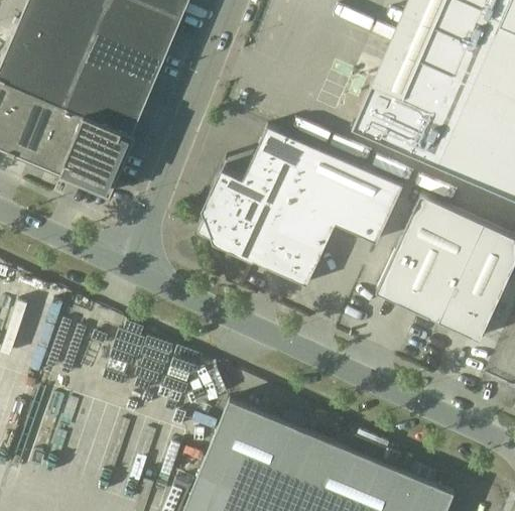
[(189,0),(29,0),(0,71),(0,147),(74,177),(73,181),(111,197),(128,157),(124,156),(189,0)]
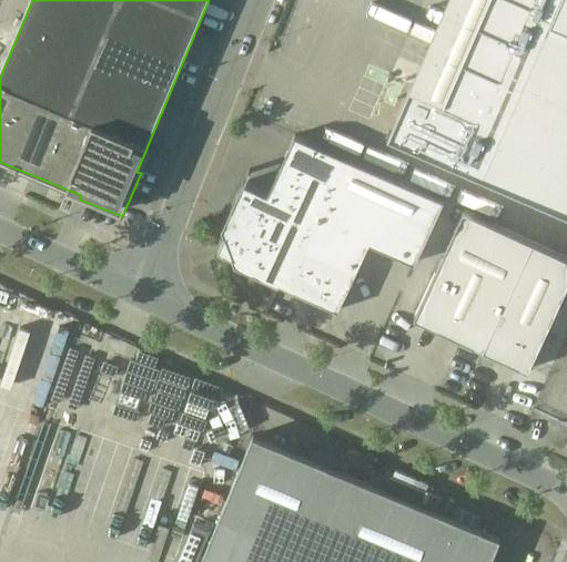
[(566,0),(485,0),(441,104),(411,91),(388,141),(566,217),(566,0)]
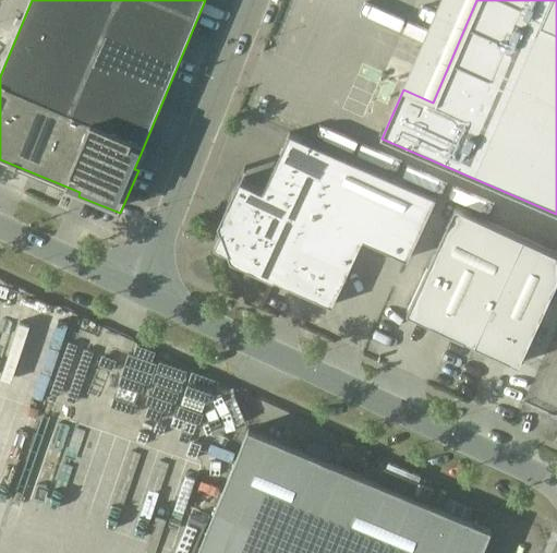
[(436,203),(291,140),(290,140),(263,197),(240,187),(246,173),(245,172),(218,231),(220,239),(215,253),(228,260),(231,267),(274,287),(275,285),(333,312),(363,244),(408,265),(436,203)]
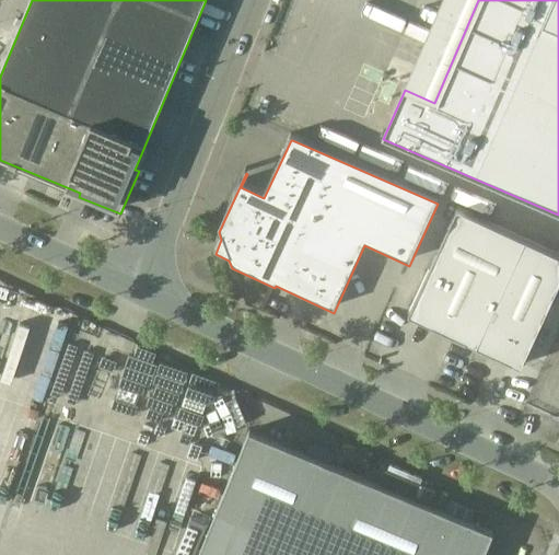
[(521,371),(531,351),(558,287),(558,261),(457,214),(409,320),(521,371)]
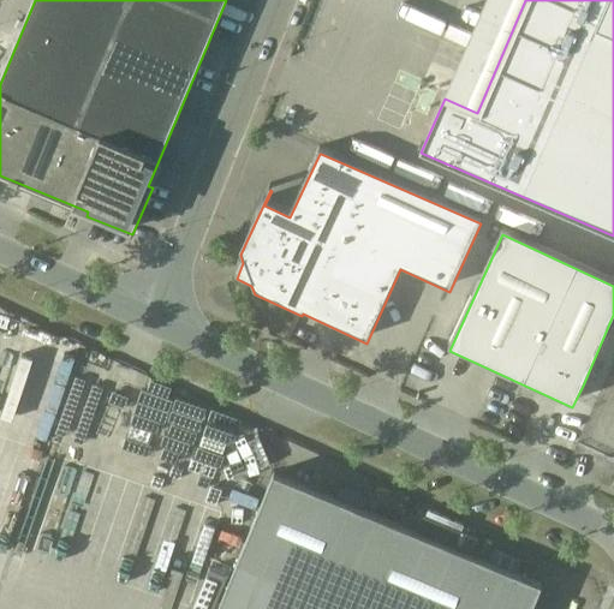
[(534,608),(542,590),(274,479),(237,572),(281,590),(273,608),(534,608)]
